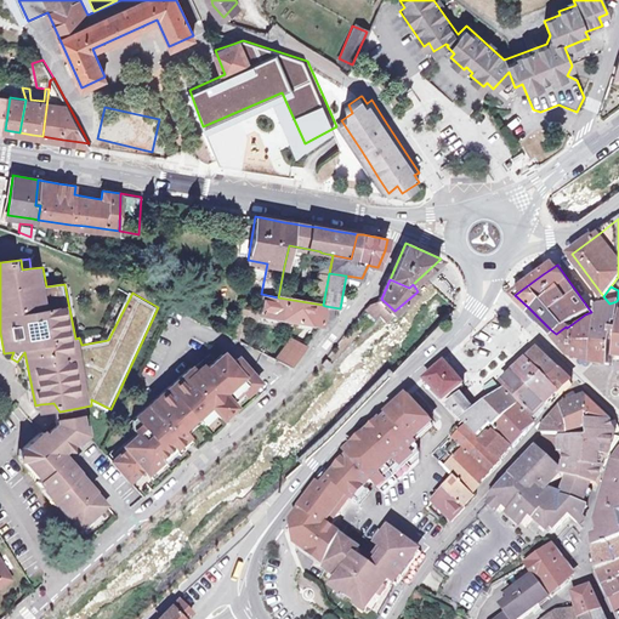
[(325,308),(325,306),(323,305),(278,297),(261,294),(259,308),(248,307),(246,313),(260,316),(261,313),(322,325),(325,308)]
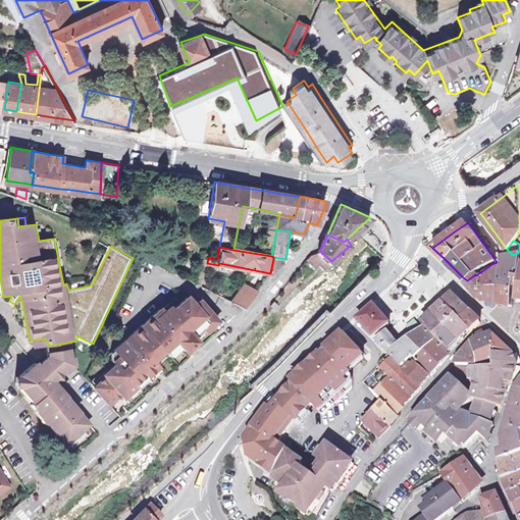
[(325,266),(331,261),(320,251),(317,252),(313,252),(309,257),(317,265),(321,262),(325,266)]
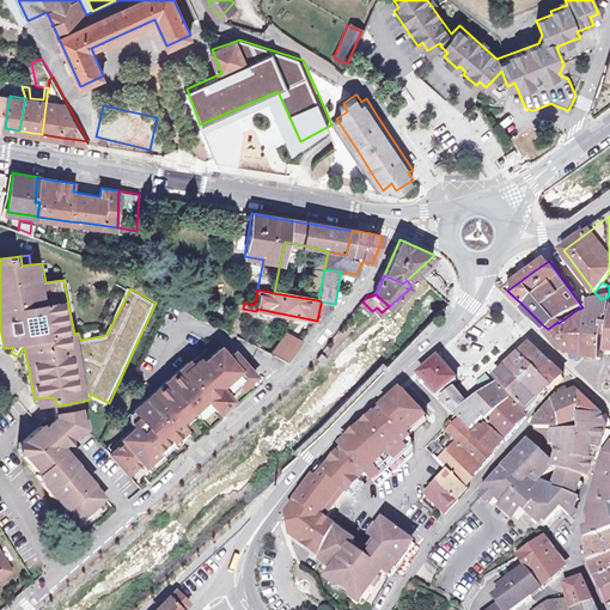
[(601,358),(604,335),(605,322),(605,321),(608,307),(609,297),(608,297),(601,299),(597,300),(589,303),(589,306),(586,306),(586,313),(584,355),(592,357),(601,358)]
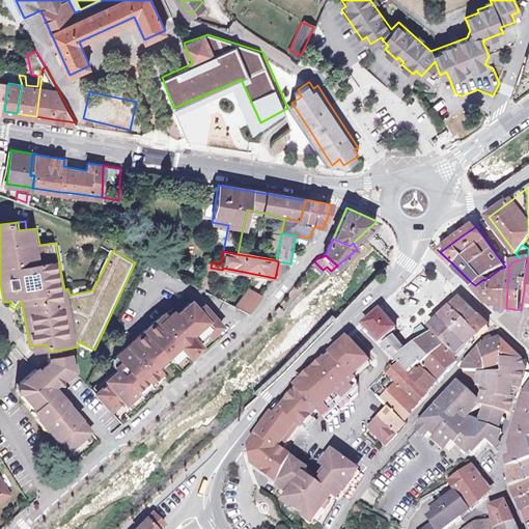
[(209,281),(211,268),(212,262),(204,260),(201,279),(207,281),(209,281)]
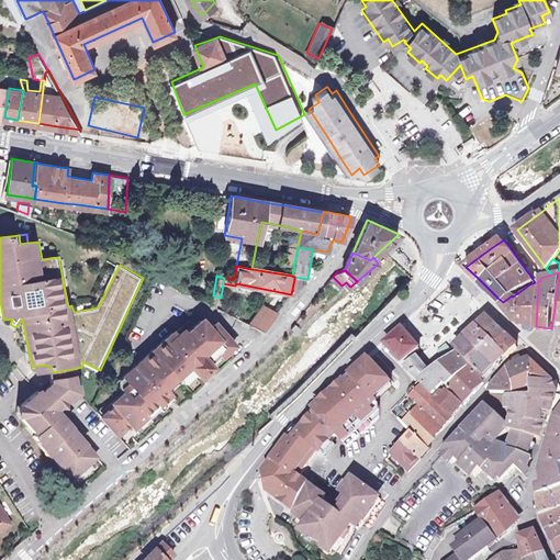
[(532,325),(536,326),(538,288),(530,292),(528,290),(518,298),(517,295),(505,305),(518,321),(532,325)]
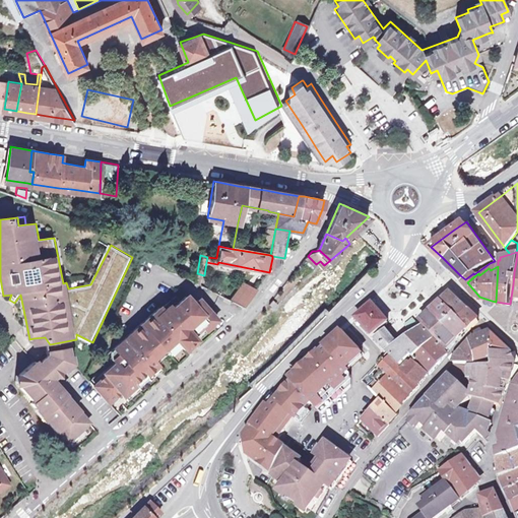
[(244,281),(231,300),(244,306),(256,289),(244,281)]
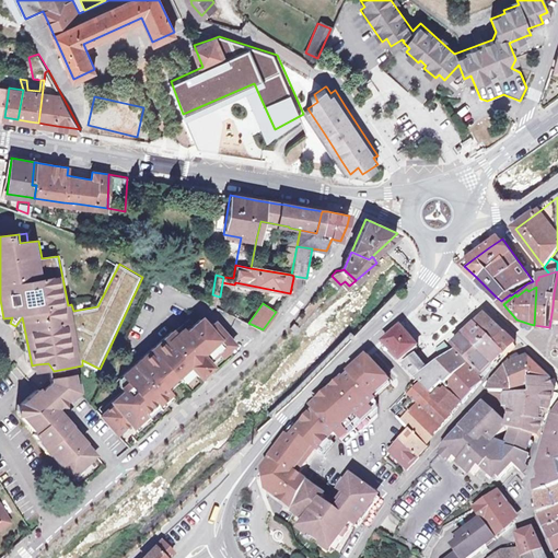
[(170,390),(166,386),(162,382),(175,371),(176,372),(188,361),(193,367),(199,373),(211,362),(210,361),(206,357),(224,341),(223,340),(229,336),(217,322),(212,325),(212,324),(211,325),(202,316),(199,318),(194,313),(178,327),(176,325),(140,358),(117,379),(125,387),(101,409),(118,429),(130,419),(134,421),(170,390)]
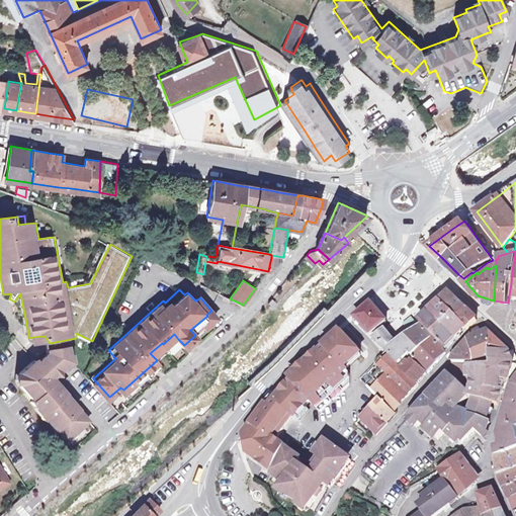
[(440,303),(458,320),(468,310),(465,307),(451,292),(445,297),(440,303)]
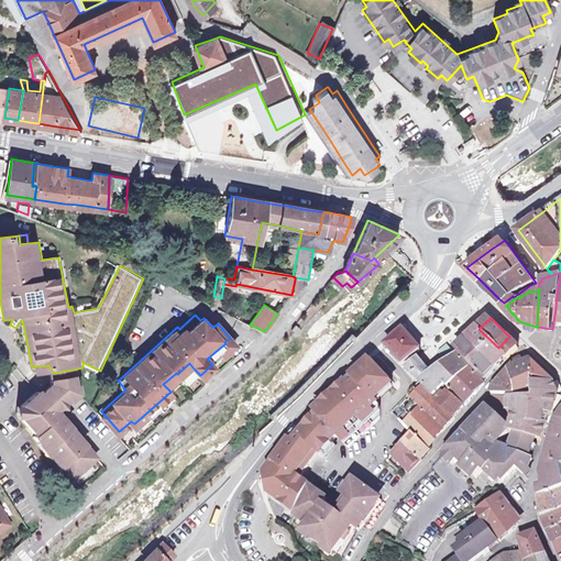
[(300,328),(295,323),(290,328),(296,332),(300,328)]
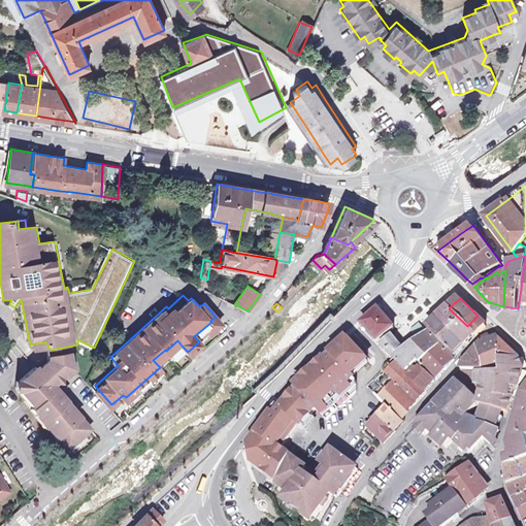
[(449,308),(439,318),(466,344),(475,334),(467,326),(449,308)]
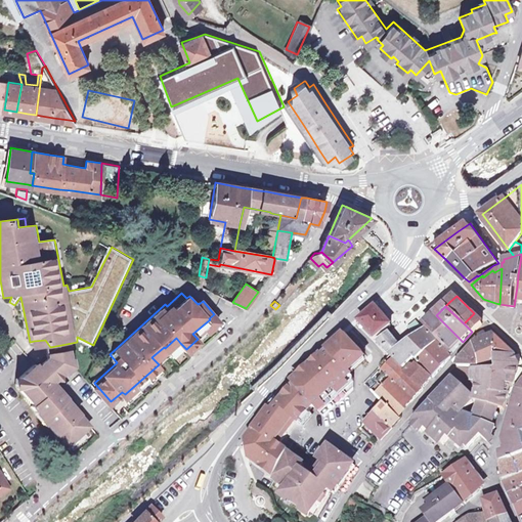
[(382,313),(378,309),(370,316),(360,323),(376,341),(390,329),(393,327),(391,323),(382,313)]
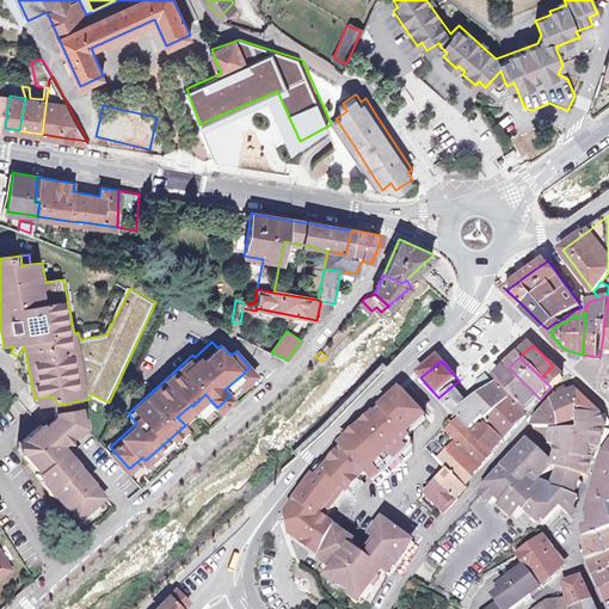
[(559,371),(553,365),(541,377),(551,387),(552,388),(564,376),(559,371)]
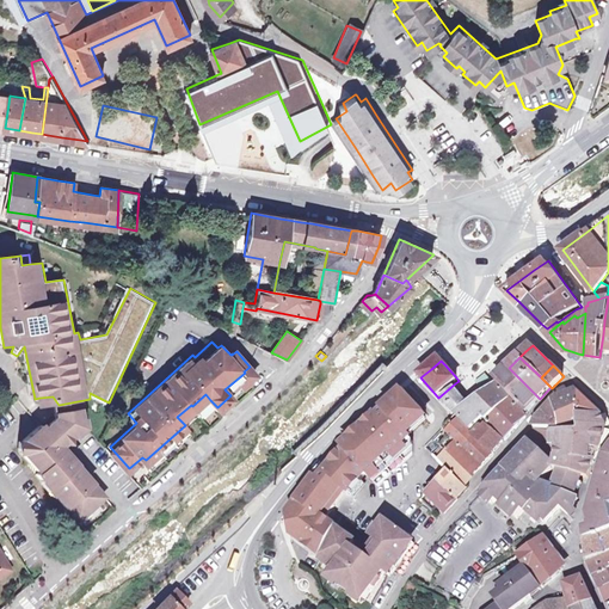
[(537,401),(540,399),(509,368),(503,373),(497,379),(528,411),(537,401)]
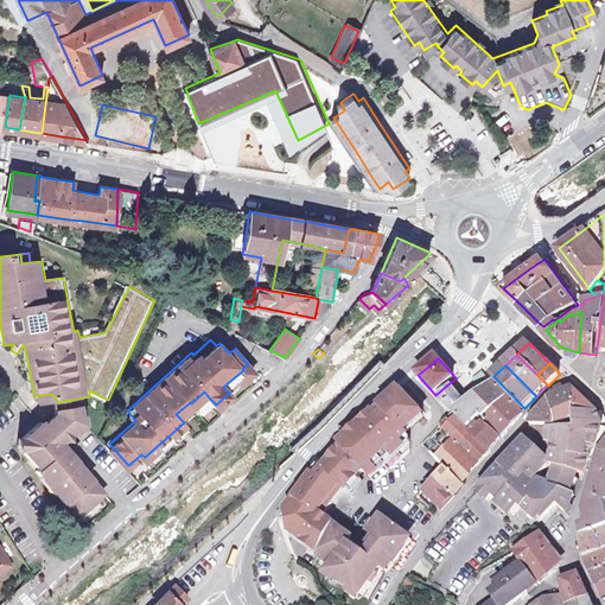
[(248,375),(243,370),(223,387),(228,392),(248,375)]
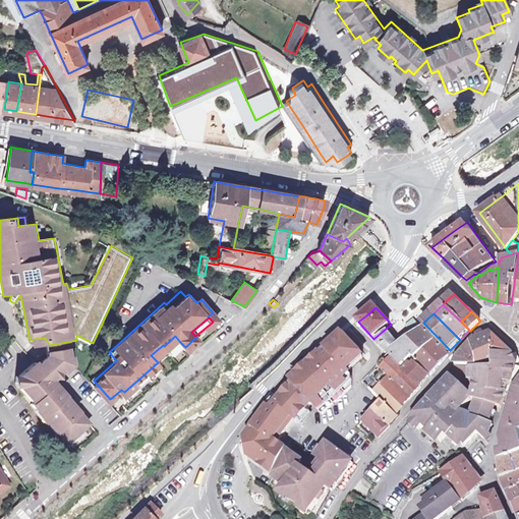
[(413,356),(415,358),(435,340),(420,326),(416,330),(410,334),(413,338),(402,346),(400,347),(391,356),(402,367),(413,356)]
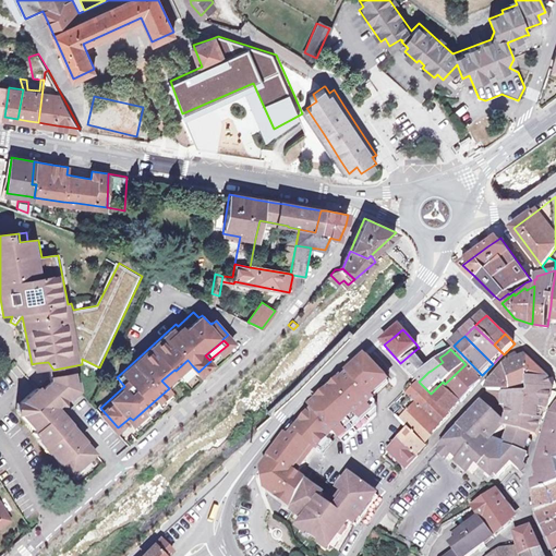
[(514,389),(531,388),(531,379),(550,378),(528,355),(515,361),(508,364),(514,372),(514,389)]
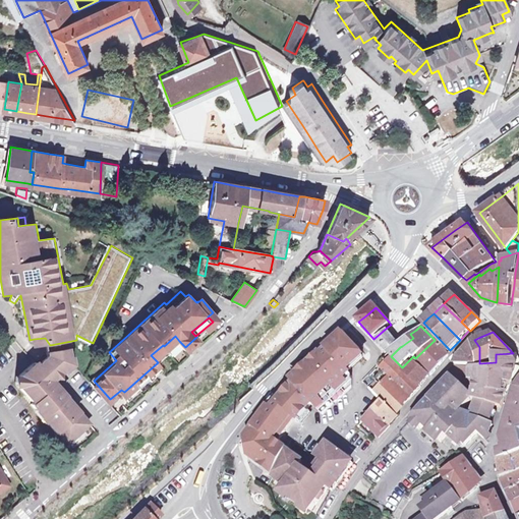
[(389,354),(391,356),(400,347),(398,345),(392,337),(388,334),(378,343),(389,354)]
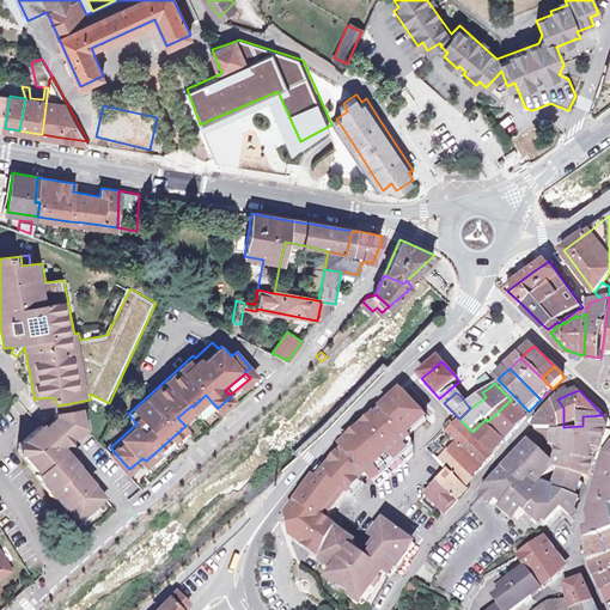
[(426,418),(403,394),(384,412),(386,413),(379,419),(378,416),(343,449),(324,470),(316,481),(290,516),(293,537),(311,549),(323,557),(340,532),(325,520),(347,492),(349,495),(352,493),(368,475),(379,487),(414,455),(415,444),(409,438),(427,420),(426,418)]
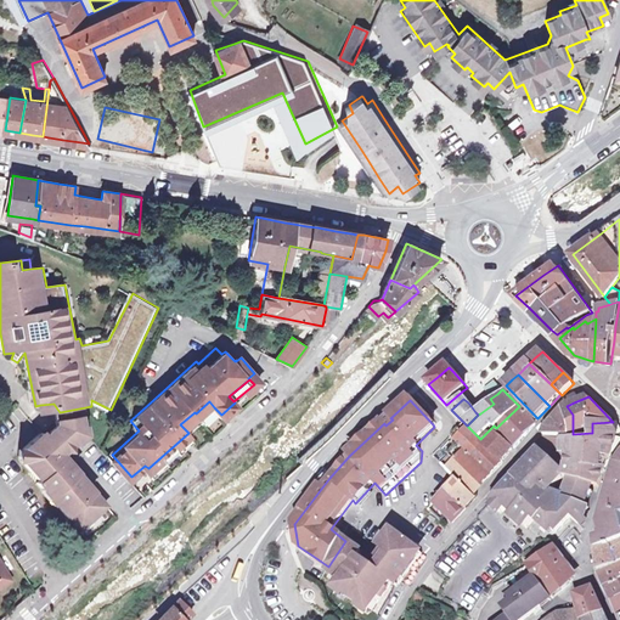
[(214,407),(209,401),(196,413),(199,417),(201,418),(214,407)]
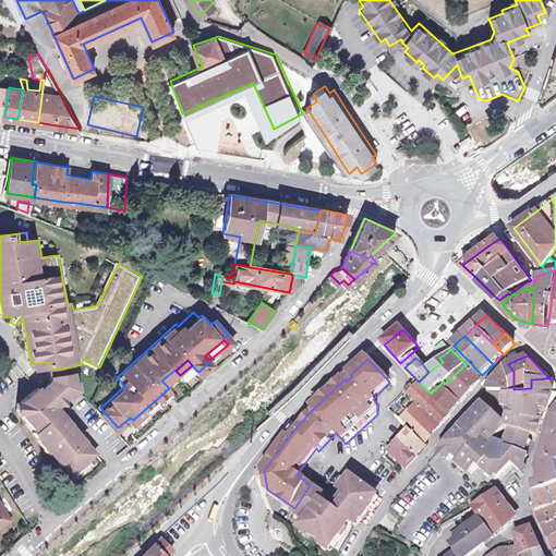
[(38,372),(53,370),(48,362),(36,363),(38,372)]
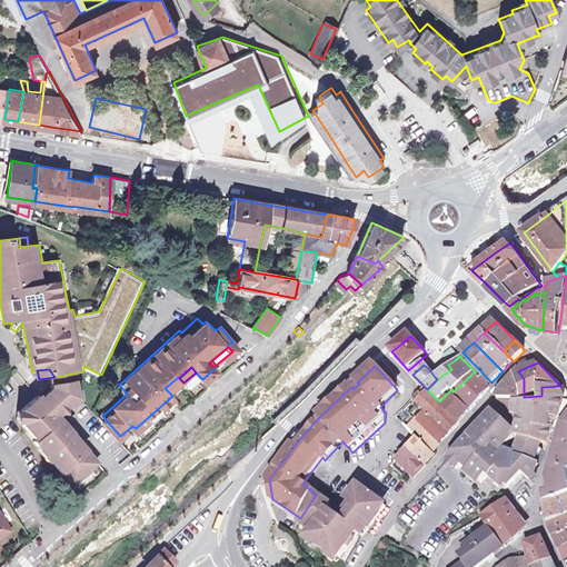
[(475,371),(454,391),(471,408),(474,409),(489,390),(491,388),(489,386),(475,371)]
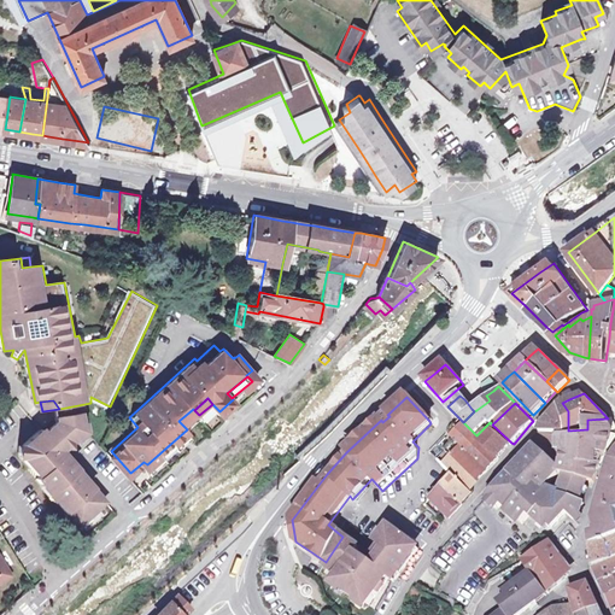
[(543,431),(568,431),(568,411),(562,403),(544,423),(544,427),(543,431)]
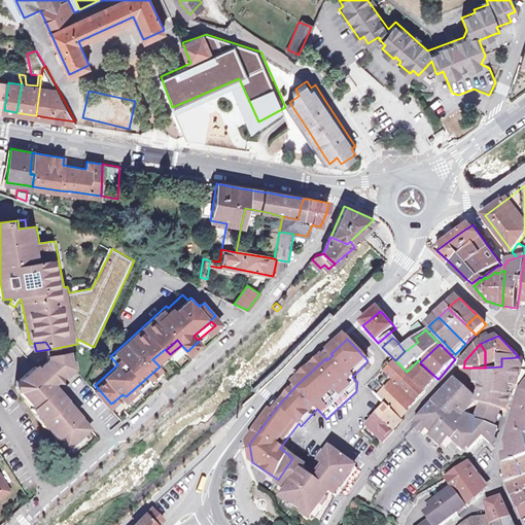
[(74,353),(72,345),(50,349),(51,354),(74,353)]
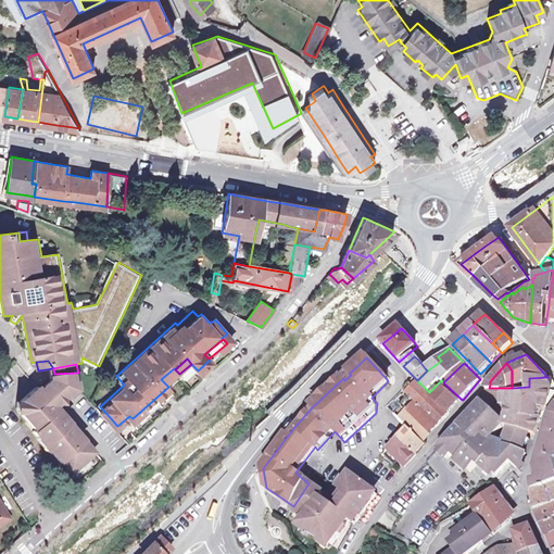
[(178,373),(175,369),(174,368),(161,379),(165,383),(178,373)]
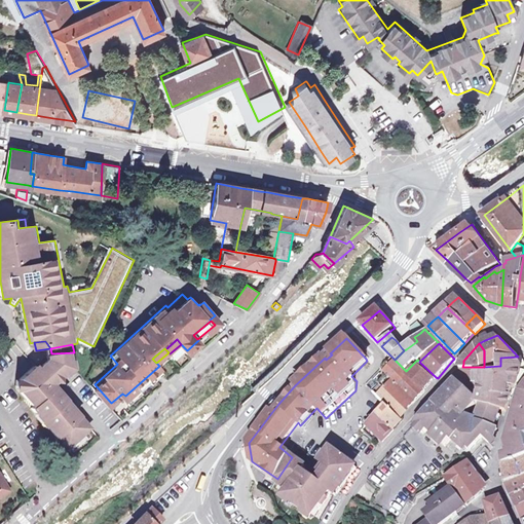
[(77,368),(74,352),(51,353),(48,359),(50,362),(52,360),(67,375),(77,368)]
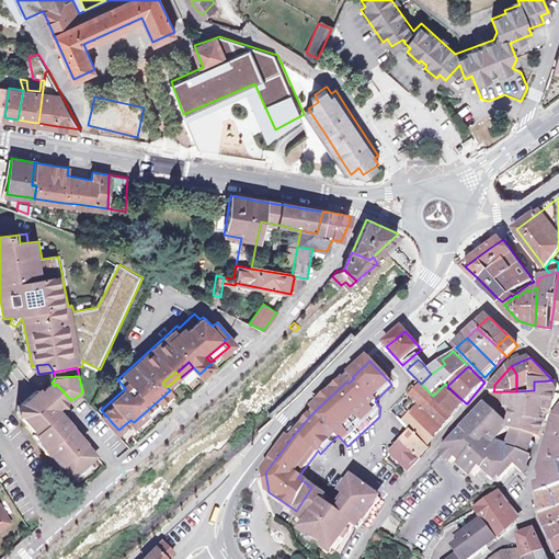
[(534,381),(534,390),(535,391),(535,394),(555,391),(556,390),(558,390),(556,387),(552,380),(534,381)]
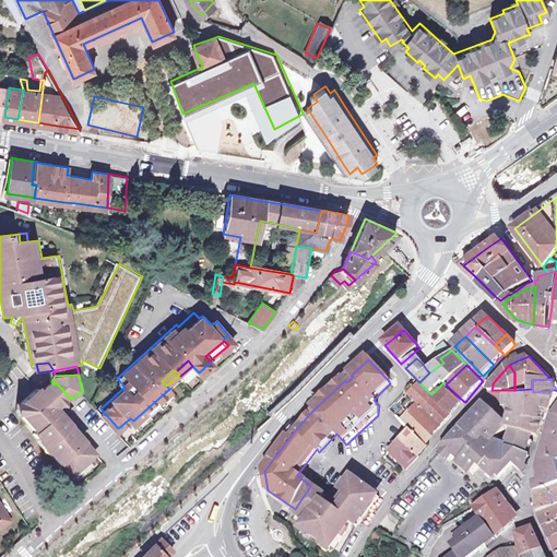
[(59,407),(71,399),(56,382),(54,384),(51,381),(42,389),(54,403),(59,407)]
